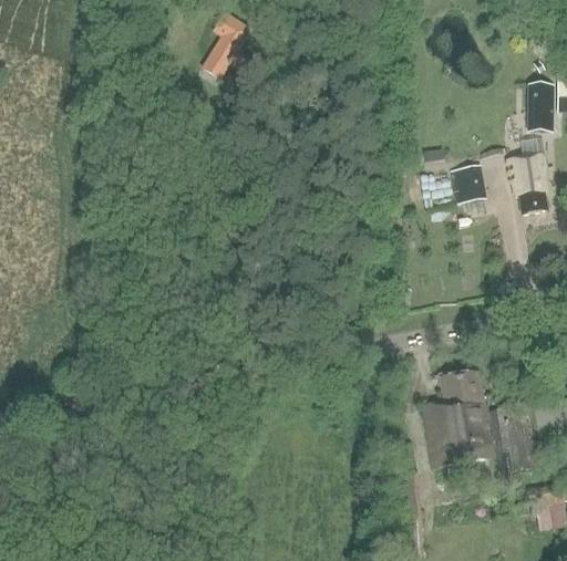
[(236,65),(241,56),(235,52),(248,30),(224,14),(214,30),(223,35),(202,66),(218,78),(229,61),(236,65)]
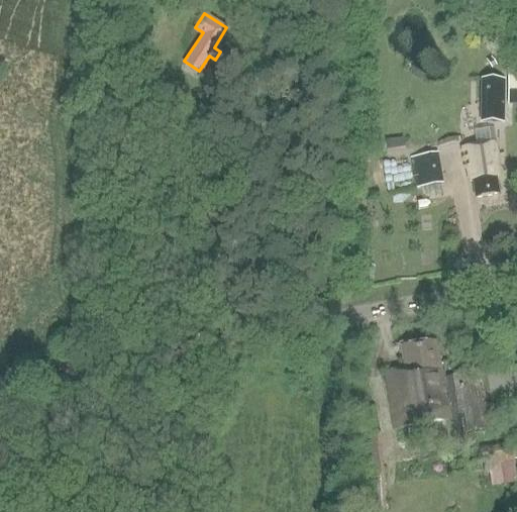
[(504,117),(504,77),(483,77),(483,117),(504,117)]
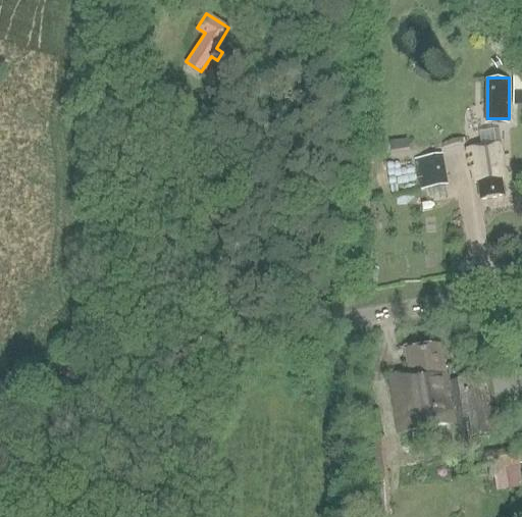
[(394,136),(397,152),(416,149),(413,133),(394,136)]
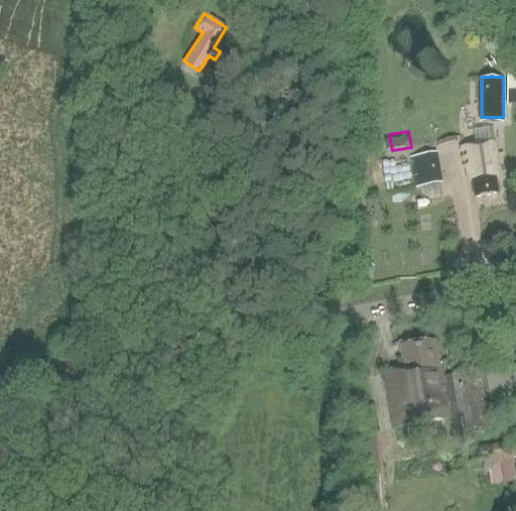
[(495,173),(498,173),(495,151),(496,151),(494,138),(461,144),(464,165),(466,165),(468,177),(471,177),(474,195),(498,190),(495,173)]
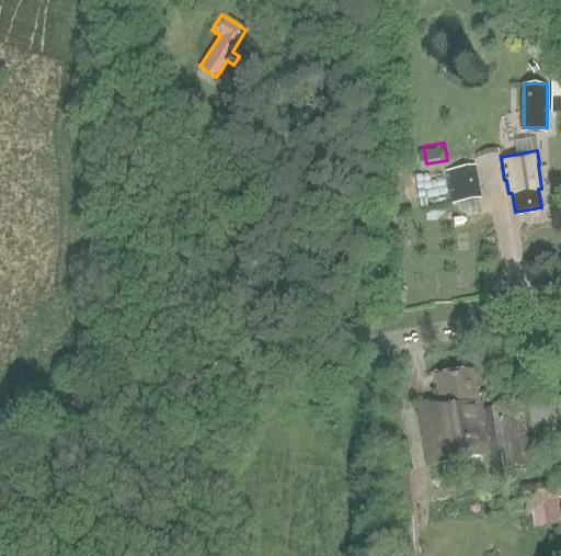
[(479,194),(473,161),(447,166),(453,199),(479,194)]
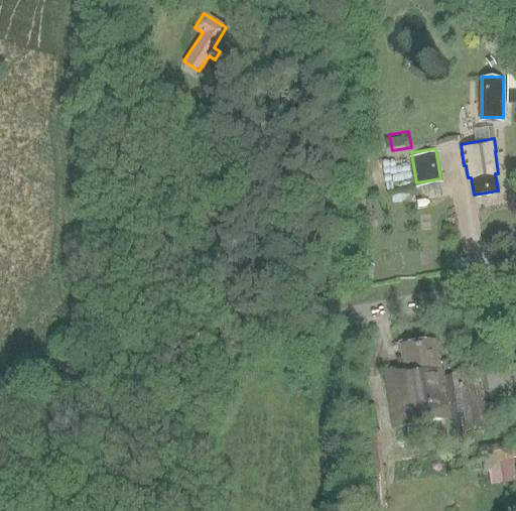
[(450,415),(442,373),(441,366),(439,367),(434,337),(399,343),(403,364),(384,367),(394,424),(448,415),(450,415)]
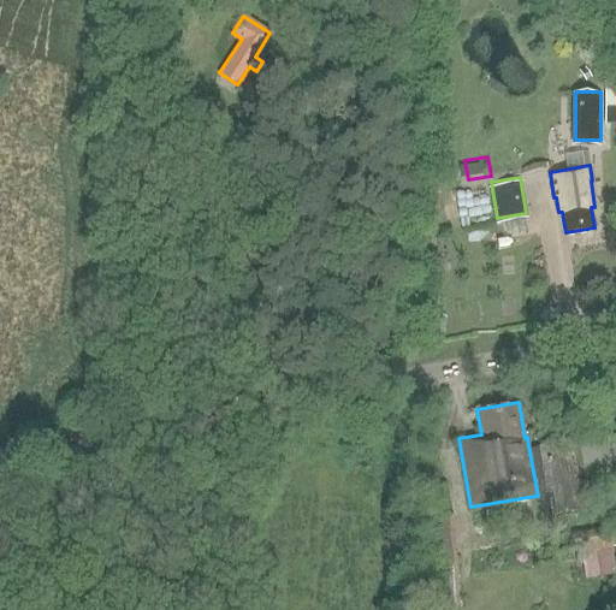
[(538,439),(554,437),(550,425),(535,426),(538,439)]
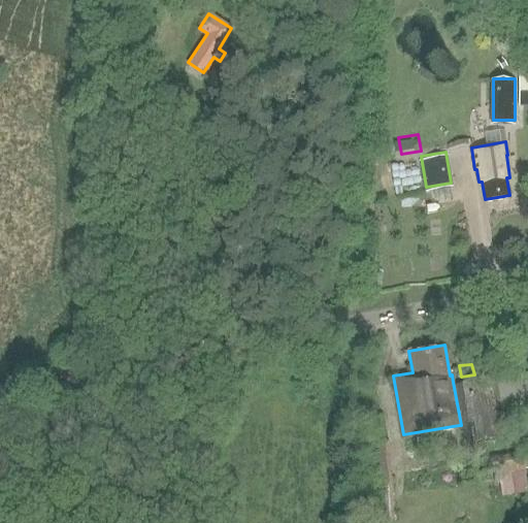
[(461,425),(459,425),(461,438),(504,432),(495,374),(453,382),(461,425)]
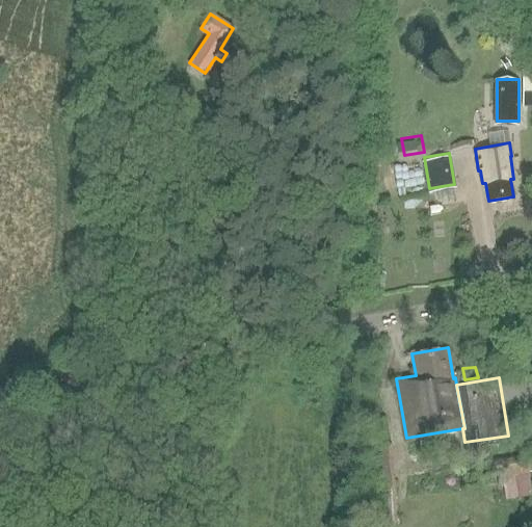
[(530,493),(524,453),(495,457),(498,482),(504,481),(506,496),(530,493)]
